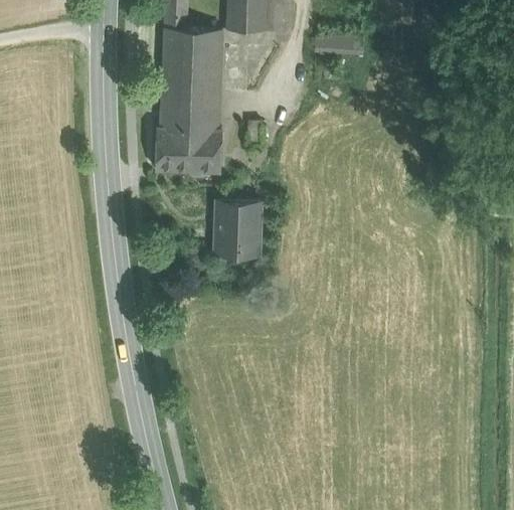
[(188,0),(165,0),(164,29),(187,30),(188,0)]
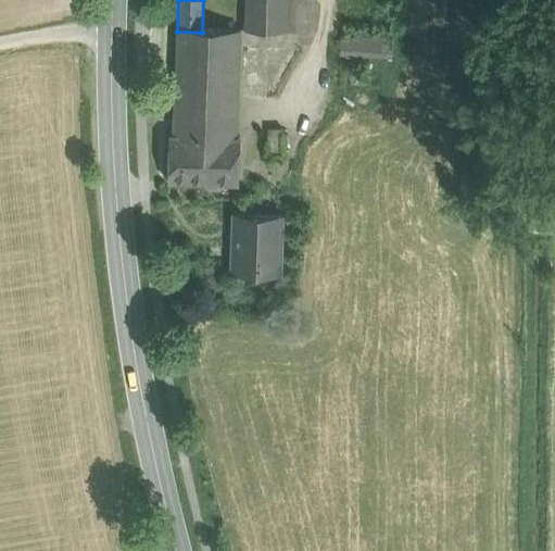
[(288,0),(244,0),(244,34),(288,35),(288,0)]
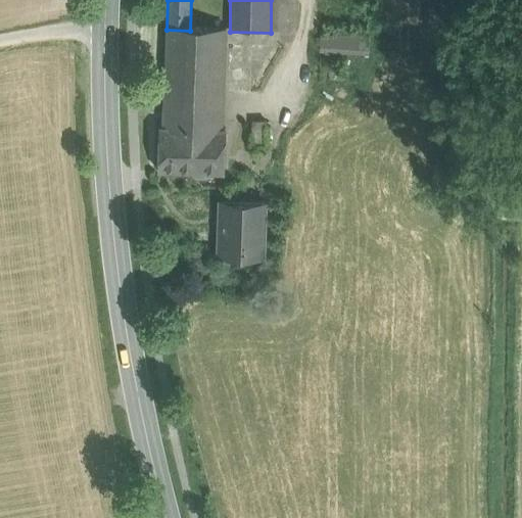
[(271,0),(271,33),(294,34),(294,0),(271,0)]
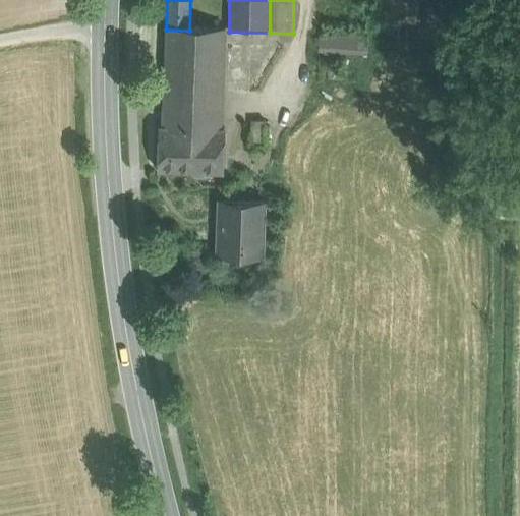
[(189,31),(166,30),(163,117),(223,119),(226,32),(189,31)]
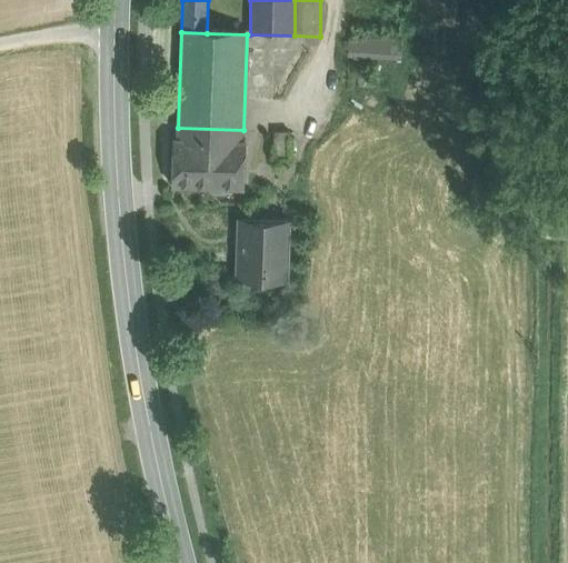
[(402,44),(349,42),(349,60),(401,61),(402,44)]
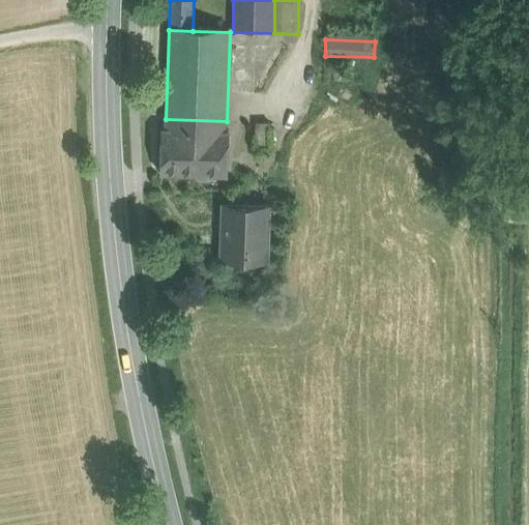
[(227,121),(166,119),(166,133),(163,133),(160,177),(227,179),(229,135),(226,135),(227,121)]
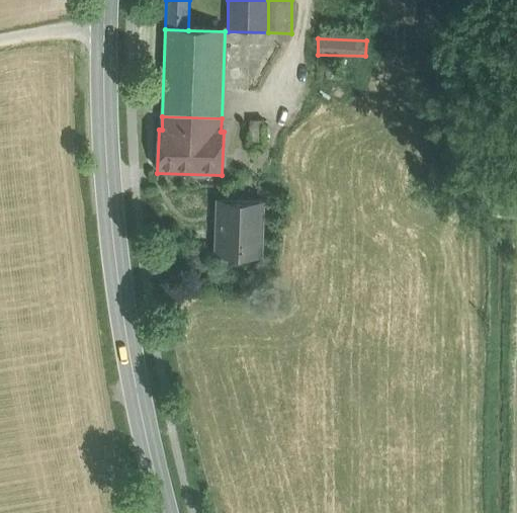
[(264,210),(222,206),(218,260),(220,260),(220,254),(257,257),(257,263),(259,263),(264,210)]
